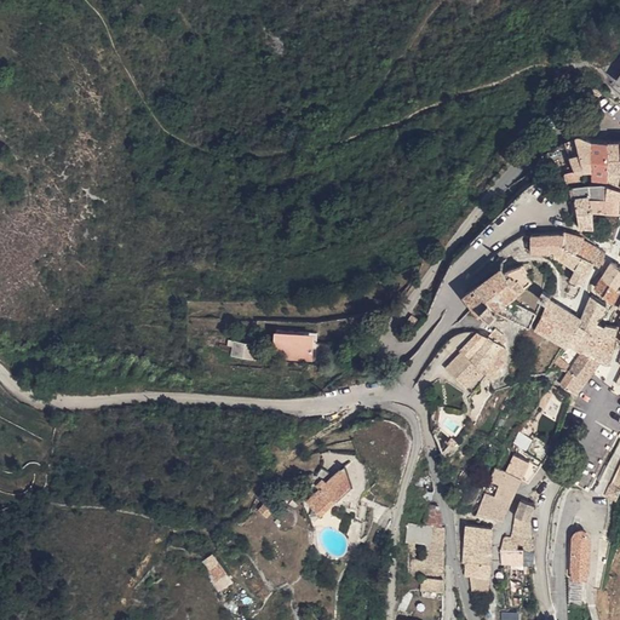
[(574,136),(572,137),(579,171),(587,170),(585,138),(574,136)]
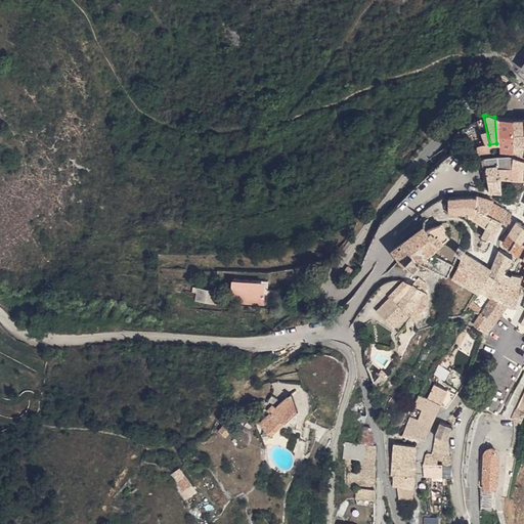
[(473,121),(483,144),(489,144),(483,116),(473,121)]
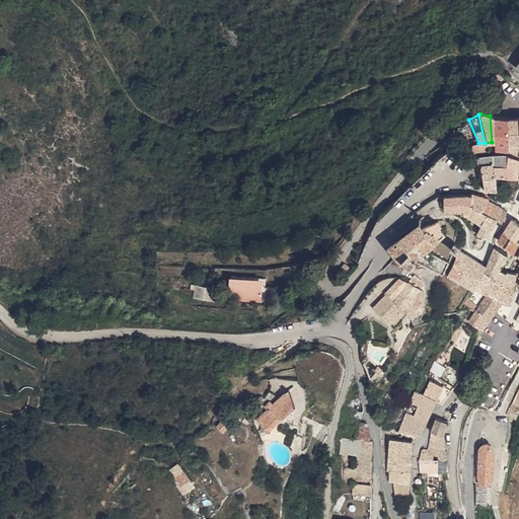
[(505,151),(505,133),(505,119),(490,116),(492,142),(493,148),(505,151)]
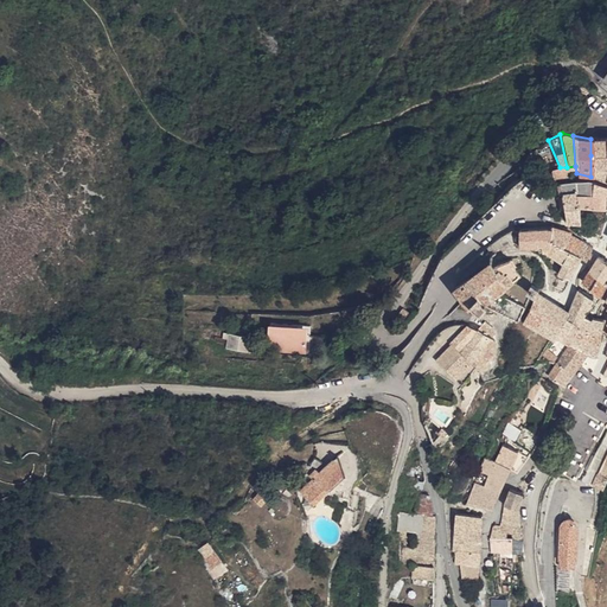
[(606,138),(590,139),(590,155),(606,155),(606,138)]
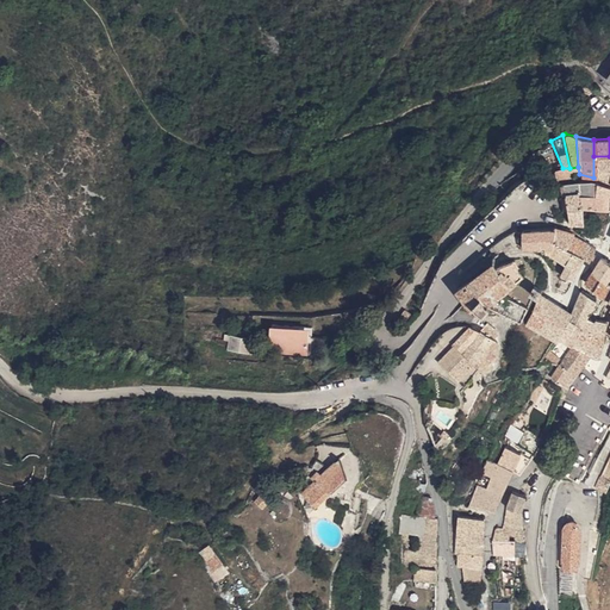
[(609,181),(609,156),(593,156),(593,178),(609,181)]
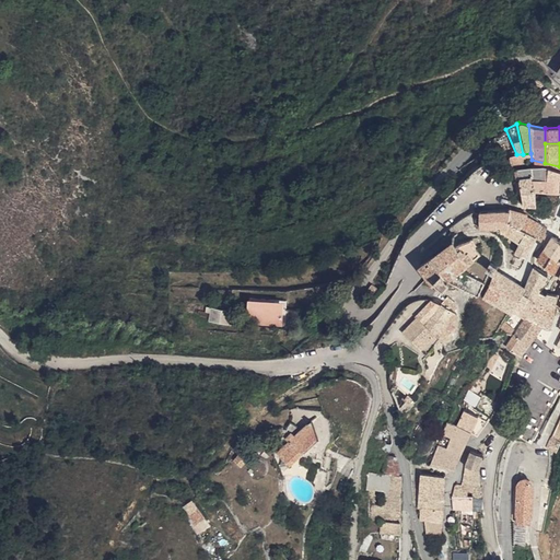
[(528,177),(529,185),(558,191),(559,184),(559,183),(559,173),(541,167),(514,170),(515,179),(528,177)]
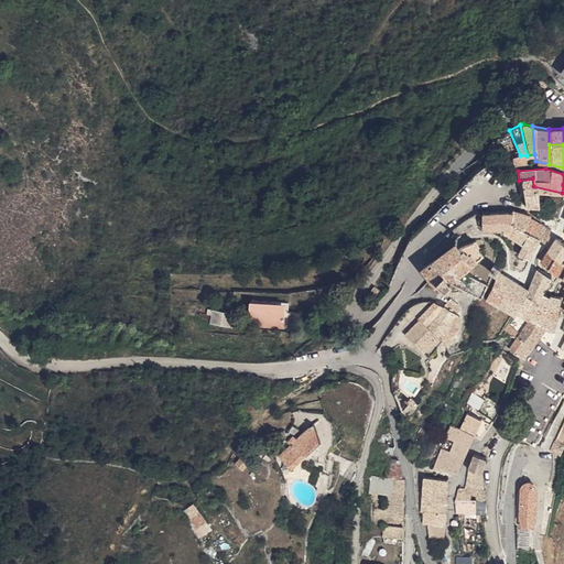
[(521,205),(537,206),(533,186),(532,179),(519,181),(521,205)]
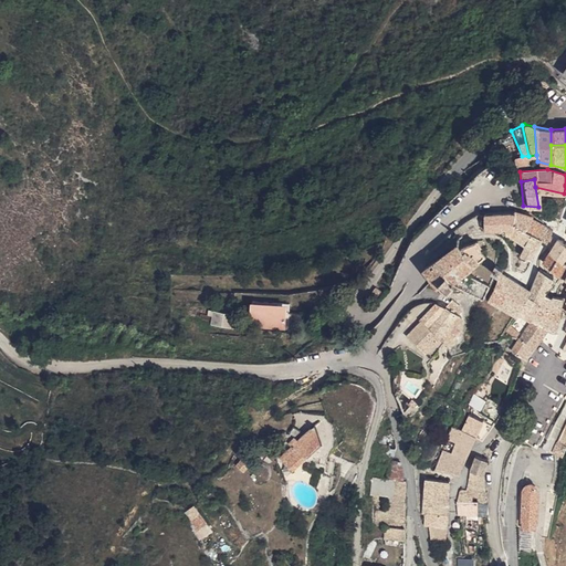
[(535,187),(538,207),(538,216),(556,222),(564,194),(535,187)]
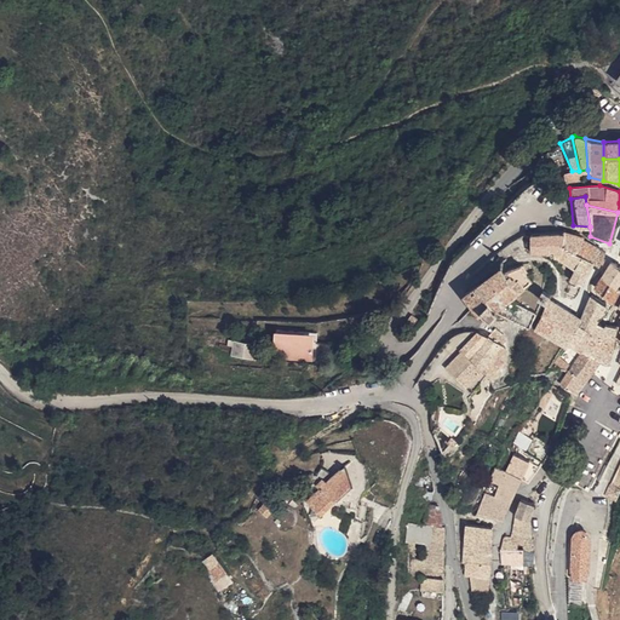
[(561,230),(560,235),(557,250),(551,250),(551,257),(556,257),(572,265),(569,271),(567,279),(579,282),(589,263),(574,257),(579,242),(574,239),(574,234),(567,231),(566,233),(561,230)]
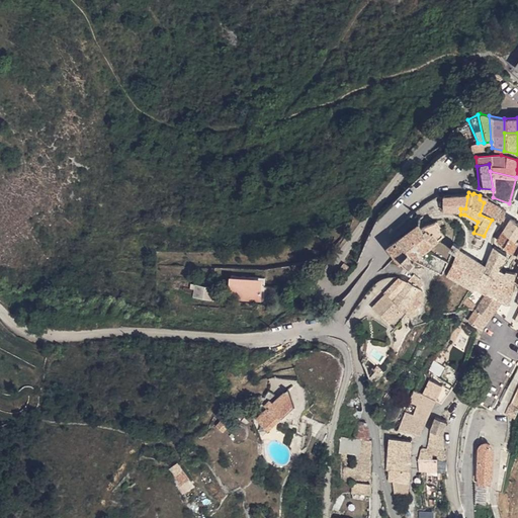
[(465,208),(467,196),(439,196),(440,209),(447,210),(449,210),(450,210),(451,209),(460,208),(465,208)]
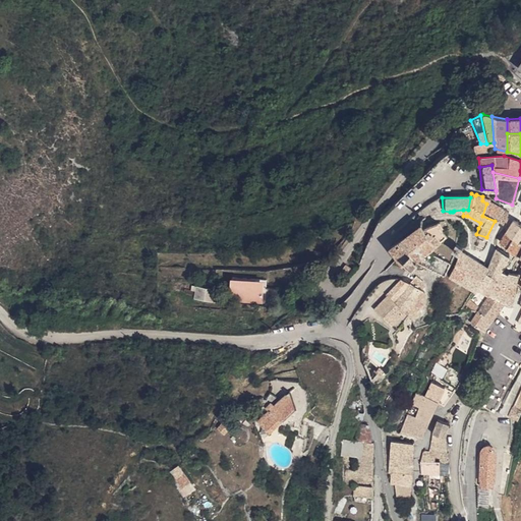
[(482,216),(495,221),(502,223),(506,213),(502,211),(493,208),(486,204),(482,216)]
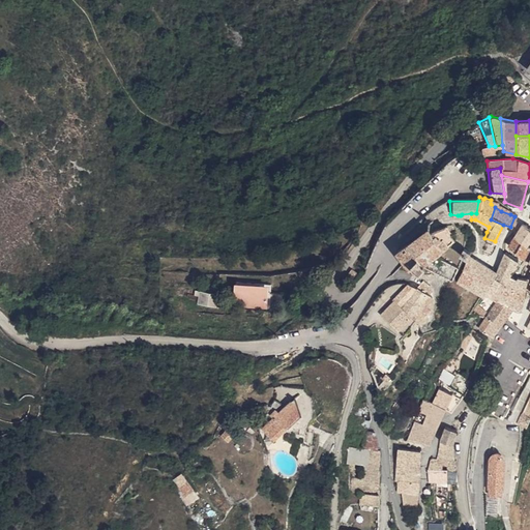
[(511,235),(513,236),(526,243),(527,241),(529,234),(529,232),(518,226),(511,235)]
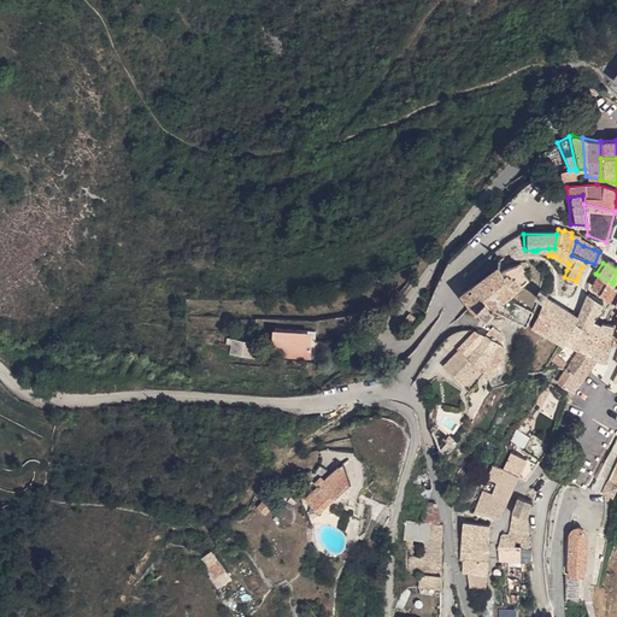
[(526,278),(513,264),(498,269),(507,277),(512,275),(521,282),(526,278)]
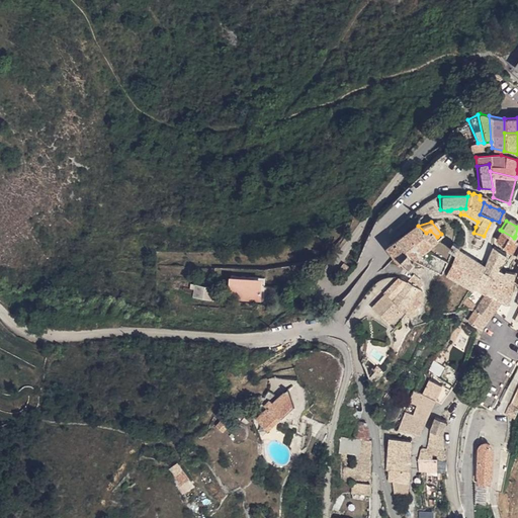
[(426,233),(418,226),(416,224),(405,232),(419,251),(422,249),(437,237),(430,231),(426,233)]
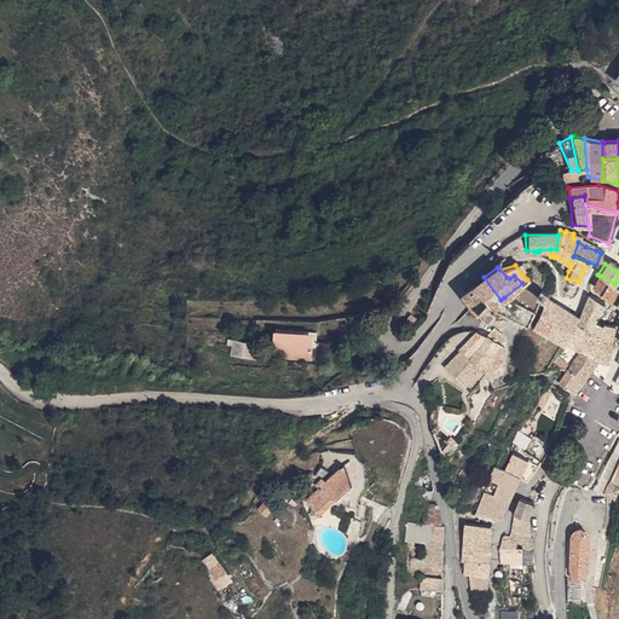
[(617,287),(614,284),(600,276),(593,287),(609,299),(617,287)]
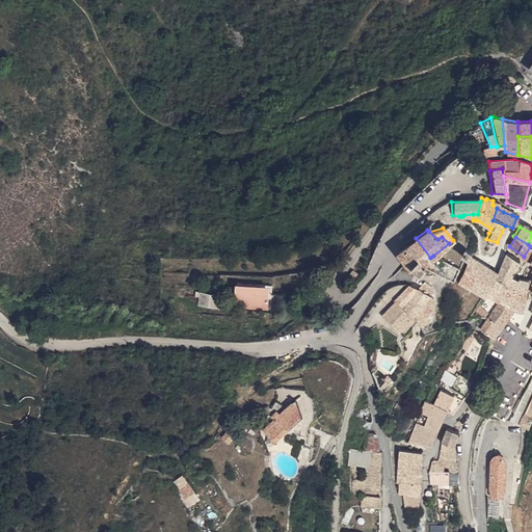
[(423,264),(430,258),(416,238),(395,251),(407,269),(409,267),(417,273),(424,266),(423,264)]
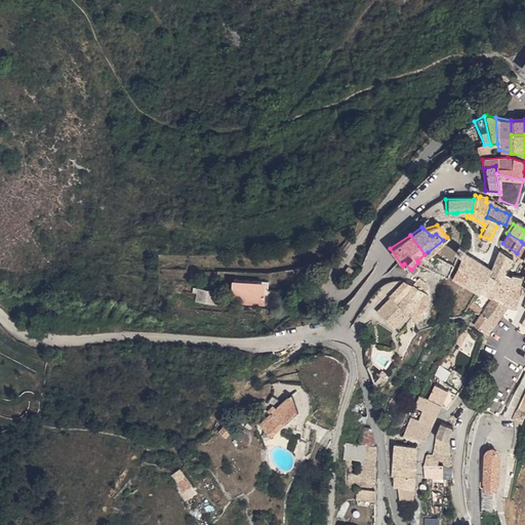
[(488,275),(490,268),(462,253),(466,247),(457,243),(453,251),(455,252),(459,254),(457,265),(450,278),(484,294),(495,277),(488,275)]
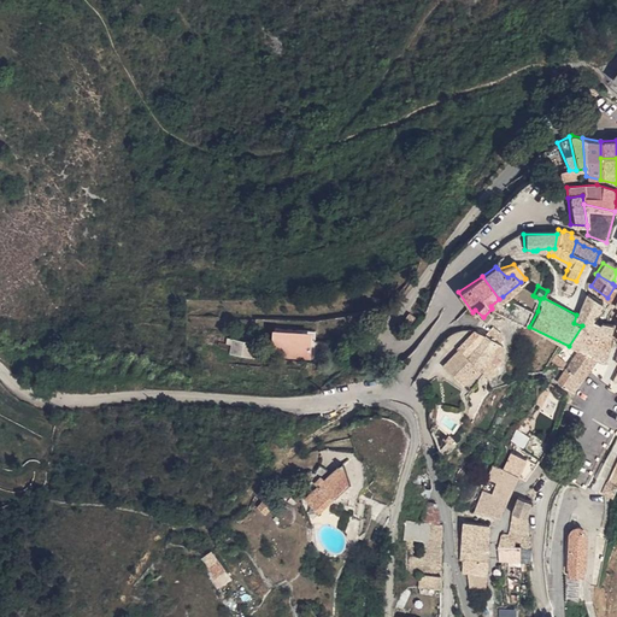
[(586,327),(591,321),(597,312),(599,301),(585,294),(576,315),(574,323),(582,325),(586,327)]
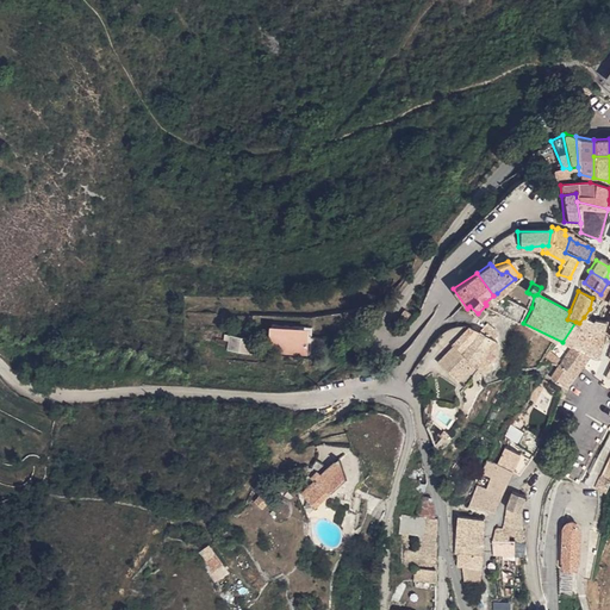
[(485,303),(486,305),(499,311),(508,297),(497,293),(493,296),(485,303)]
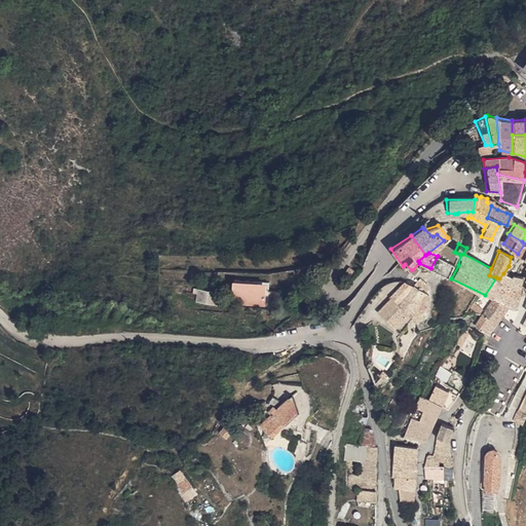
[(430,268),(448,277),(450,274),(453,264),(438,256),(430,268)]
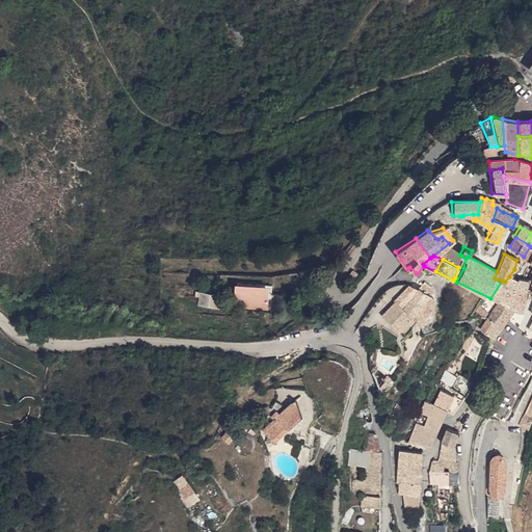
[(506,307),(516,281),(512,278),(509,276),(505,282),(502,281),(490,298),(497,301),(506,307)]
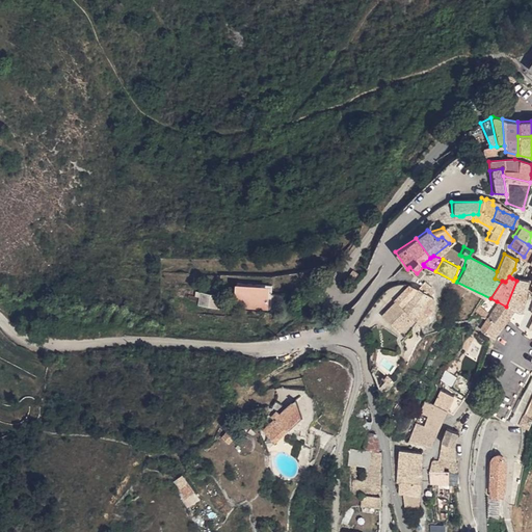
[(516,281),(506,307),(511,310),(520,311),(524,297),(525,281),(522,280),(517,278),(516,281)]
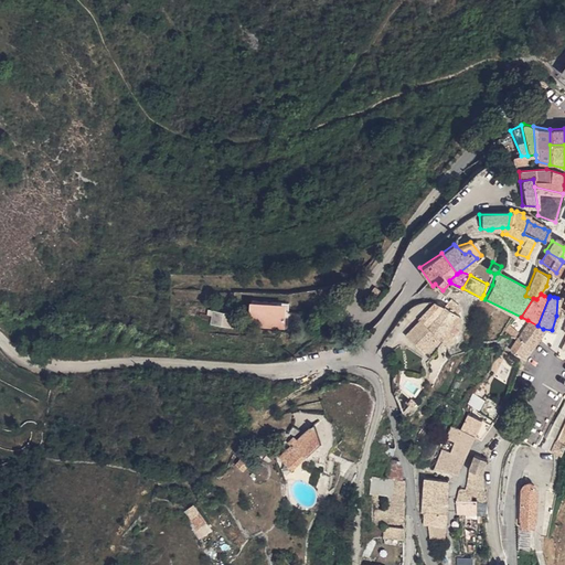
[(428,345),(434,339),(437,343),(444,347),(445,345),(449,340),(446,338),(457,324),(457,316),(452,313),(452,302),(448,300),(443,306),(438,313),(432,320),(425,316),(412,333),(428,345)]
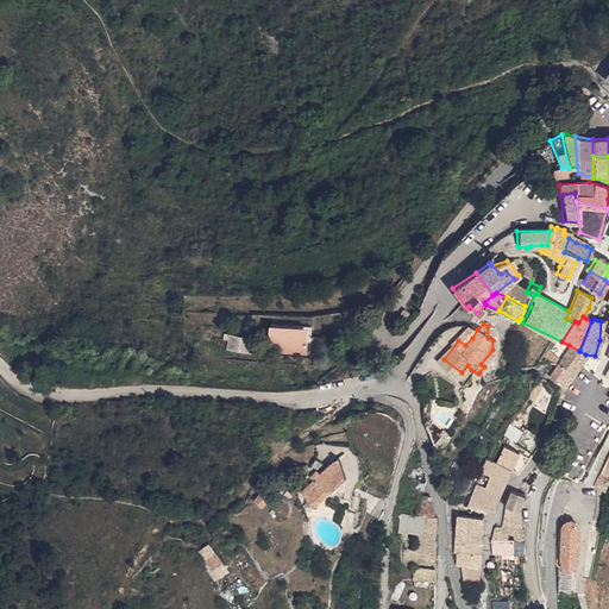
[(456,338),(458,340),(465,345),(472,338),(477,330),(466,325),(456,338)]
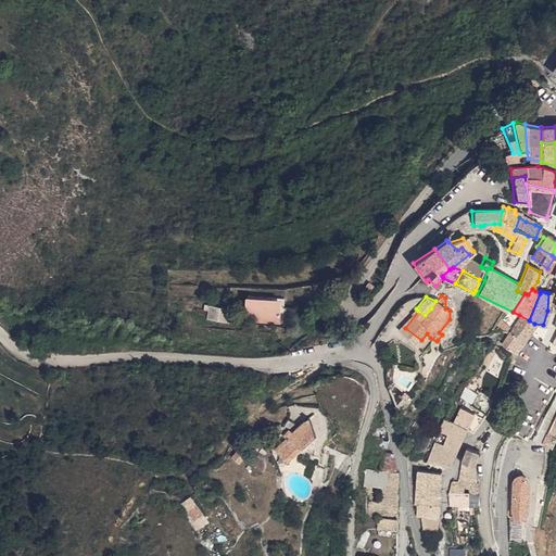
[(243,320),(275,321),(276,303),(244,302),(243,320)]
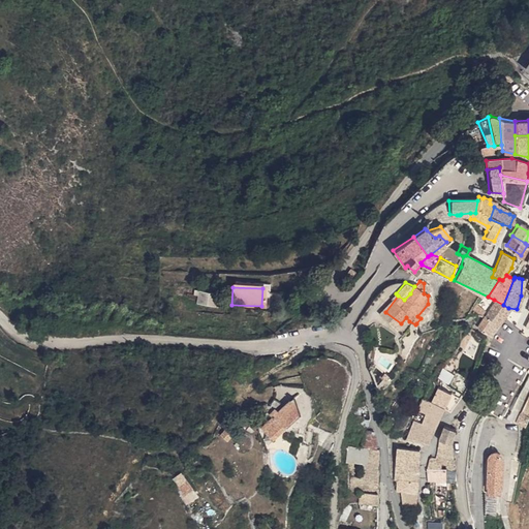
[(219,291),(210,291),(210,301),(219,302),(219,291)]
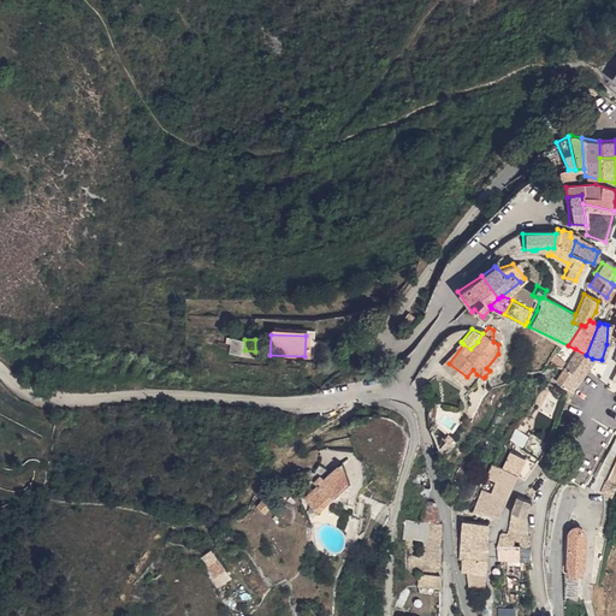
[(575,349),(568,359),(585,369),(592,359),(586,355),(575,349)]
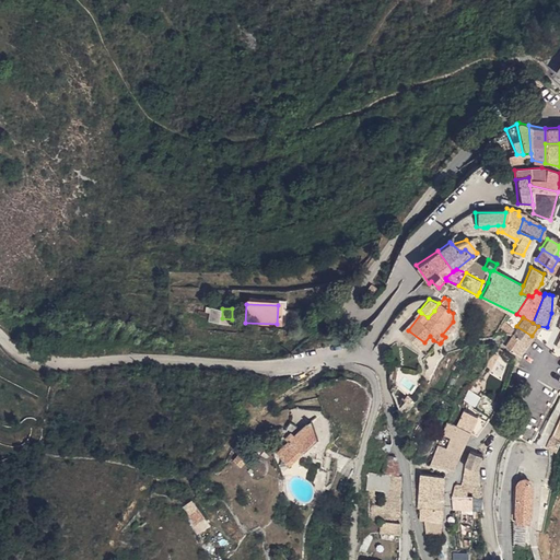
[(524,346),(532,336),(516,326),(510,336),(504,347),(509,350),(517,354),(524,346)]
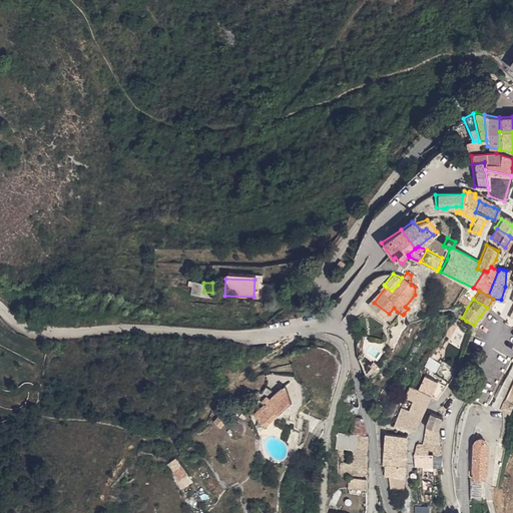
[(420,379),(412,390),(428,397),(434,399),(442,390),(420,379)]
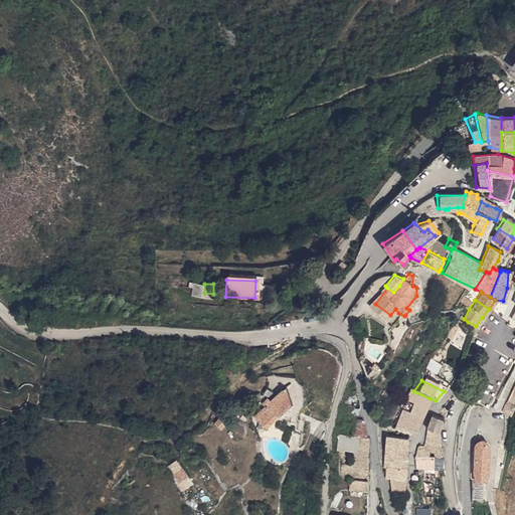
[(514,386),(506,403),(514,407),(514,386)]
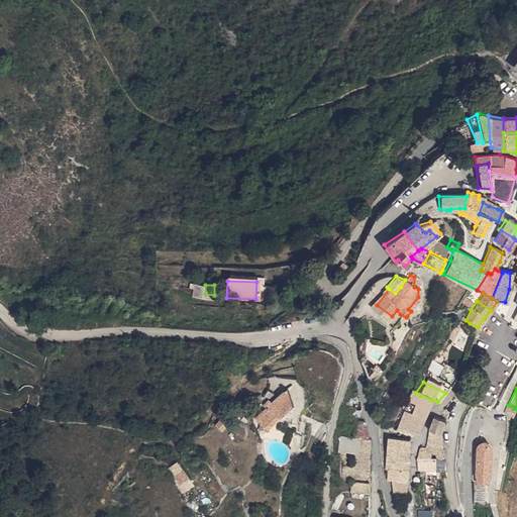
[(268,431),(294,406),(288,389),(273,402),(271,400),(266,405),(268,407),(255,418),(268,431)]
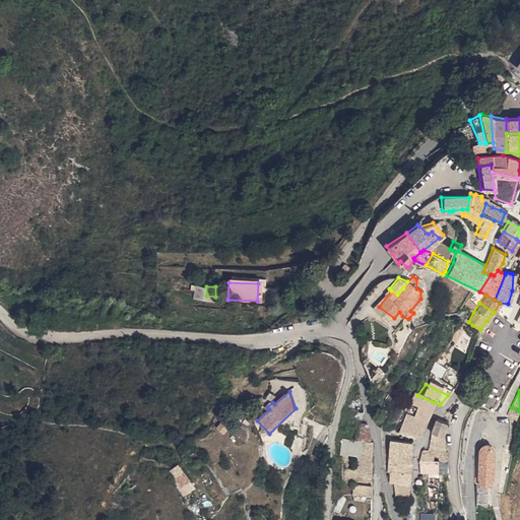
[(430,411),(434,402),(417,395),(413,394),(408,405),(409,405),(430,411)]
